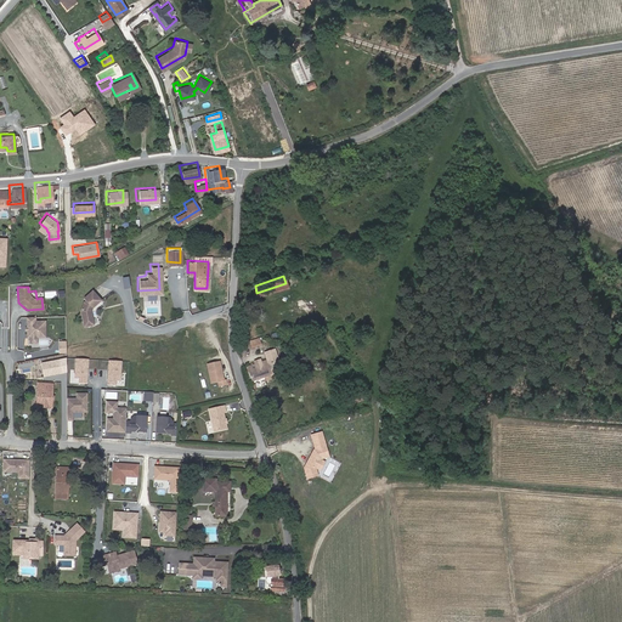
[(83,326),(92,323),(89,310),(91,306),(100,299),(90,289),(82,298),(84,300),(82,301),(79,310),(83,326)]
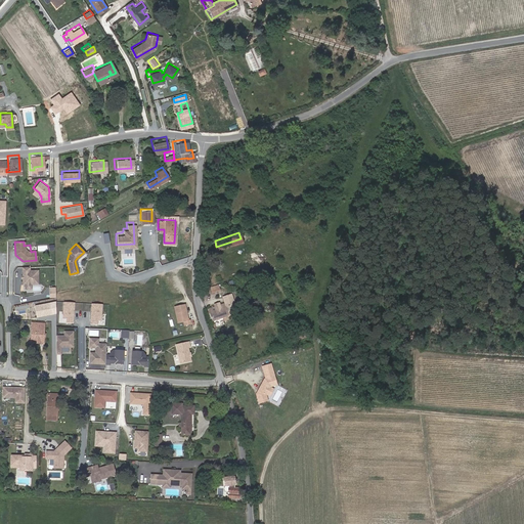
[(28,266),(20,266),(22,279),(24,280),(30,280),(37,280),(37,278),(37,269),(28,270),(28,266)]
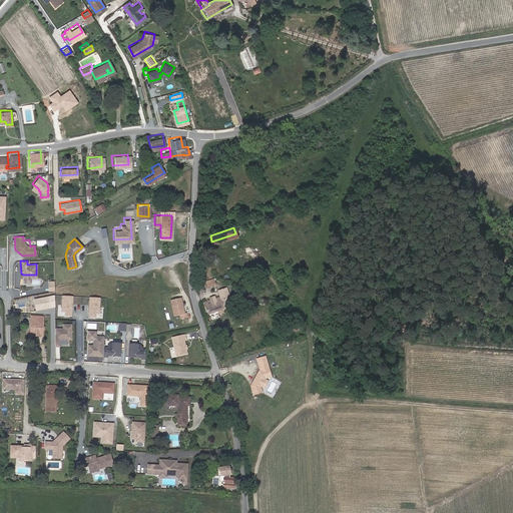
[(61,312),(65,312),(65,316),(73,317),(74,296),(63,295),(61,312)]
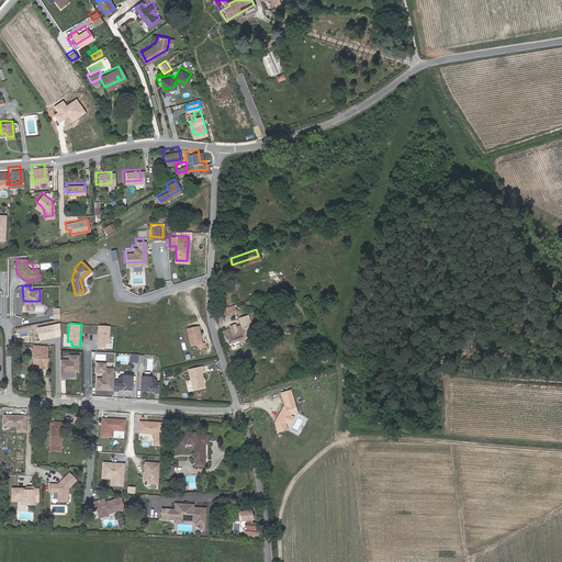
[(240,323),(223,329),(227,343),(245,336),(240,323)]
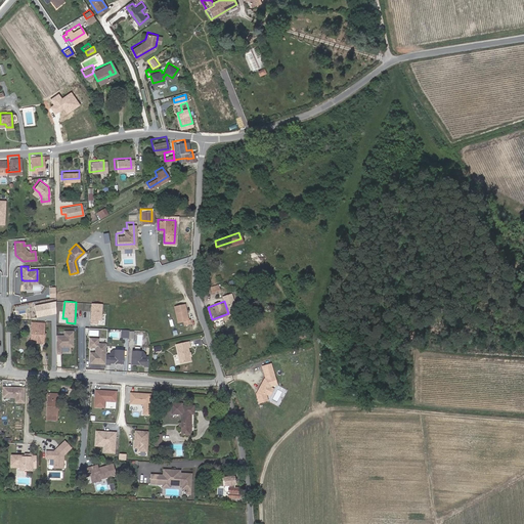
[(98,320),(102,320),(103,304),(92,303),(91,324),(98,324),(98,320)]
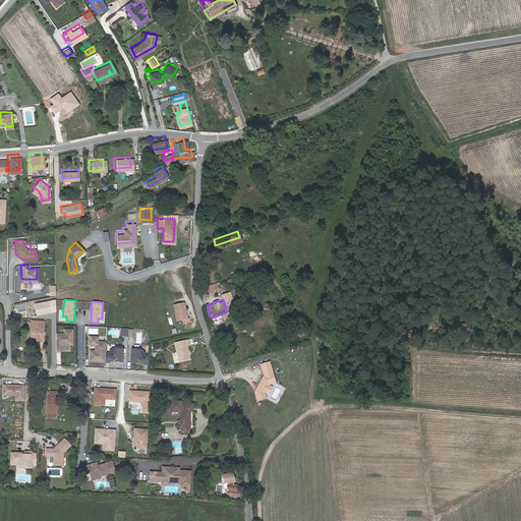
[(184,302),(174,304),(177,321),(183,320),(184,324),(190,322),(189,317),(188,317),(184,302)]
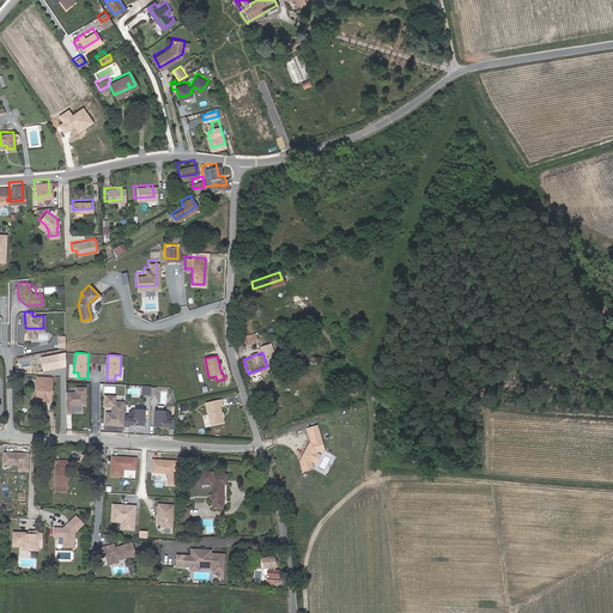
[(52,394),(53,389),(53,378),(40,377),(37,399),(48,400),(49,399),(52,398),(52,396),(52,394)]
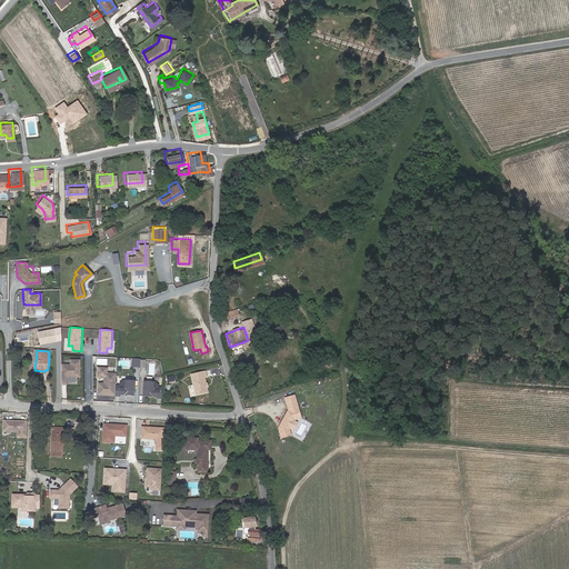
[(333,357),(316,362),(318,368),(335,362),(333,357)]
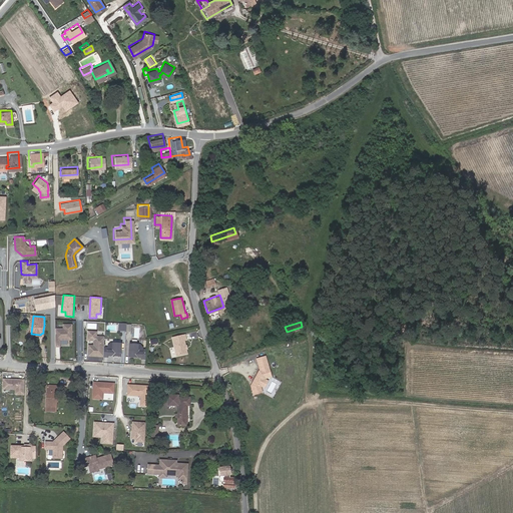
[(63,328),(56,329),(56,347),(61,346),(61,340),(71,339),(71,336),(73,335),(72,324),(63,324),(63,328)]
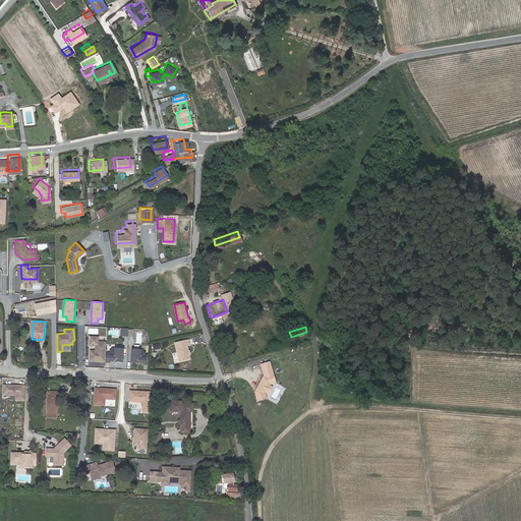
[(99,362),(105,362),(106,353),(106,342),(101,342),(101,344),(98,344),(98,342),(98,337),(90,337),(90,346),(96,346),(95,351),(90,351),(90,361),(95,361),(96,360),(99,360),(99,362)]
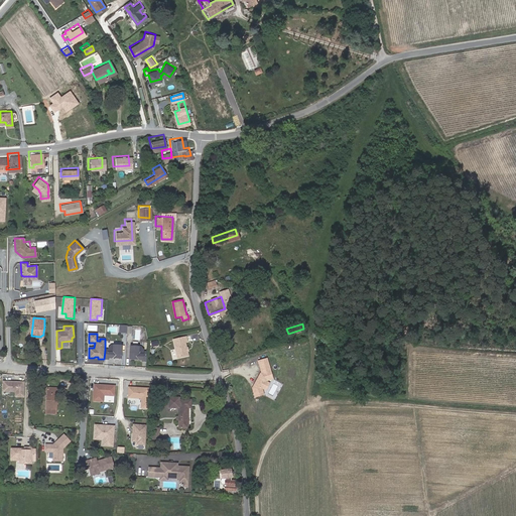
[(189,357),(188,352),(187,351),(187,350),(187,349),(186,343),(188,342),(187,338),(175,341),(178,359),(189,357)]
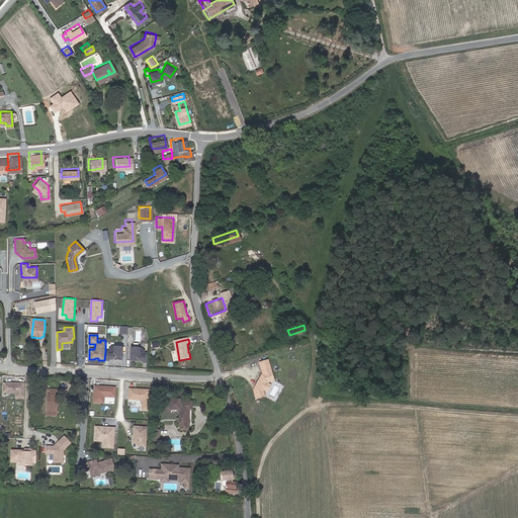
[(105,351),(104,360),(108,360),(108,359),(108,357),(113,358),(113,359),(121,359),(121,347),(111,346),(108,349),(108,351),(105,351)]
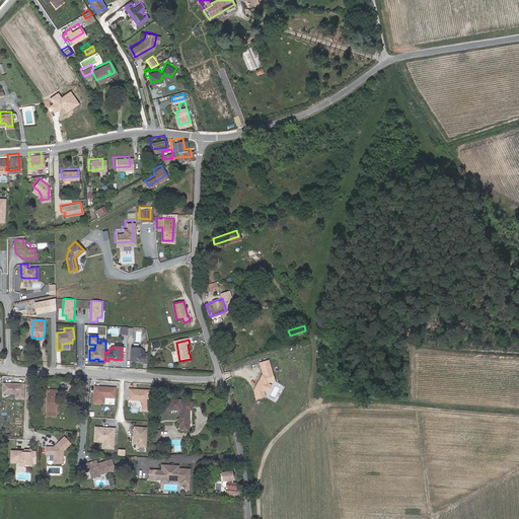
[(143,364),(147,364),(148,355),(144,355),(144,353),(141,350),(131,349),(131,362),(139,362),(139,361),(143,361),(143,364)]
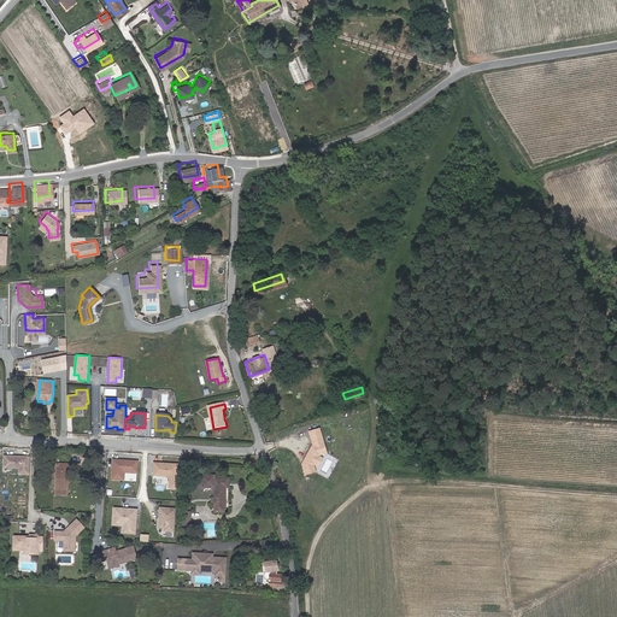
[(321,451),(315,428),(304,430),(309,445),(306,445),(299,459),(299,462),(298,465),(300,472),(310,469),(309,463),(309,462),(312,454),(313,452),(321,451)]
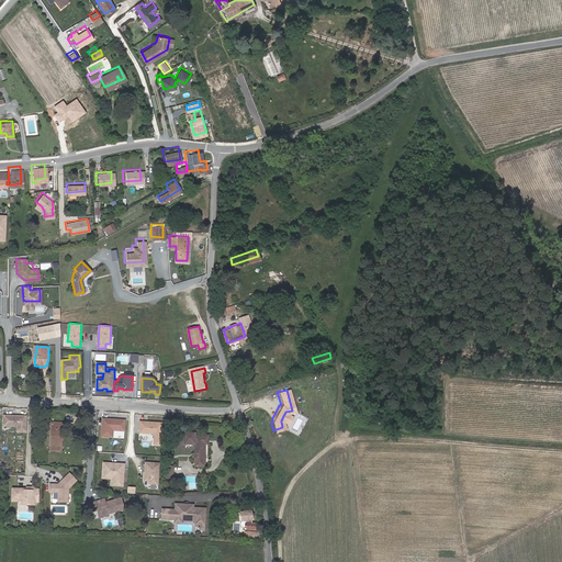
[(24,433),(25,416),(20,415),(20,417),(17,417),(17,415),(1,415),(1,426),(15,426),(14,431),(24,433)]
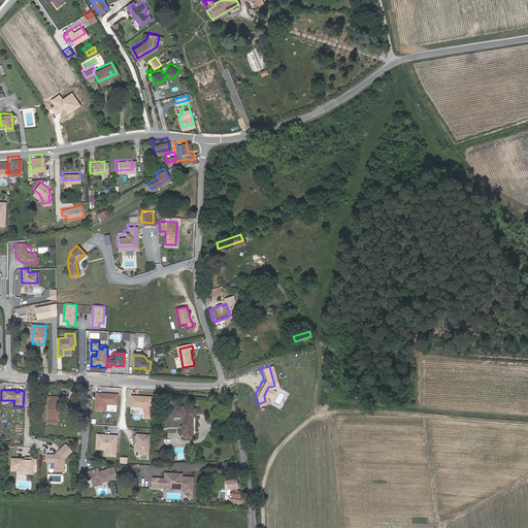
[(114,402),(116,392),(94,391),(93,407),(103,408),(104,401),(114,402)]
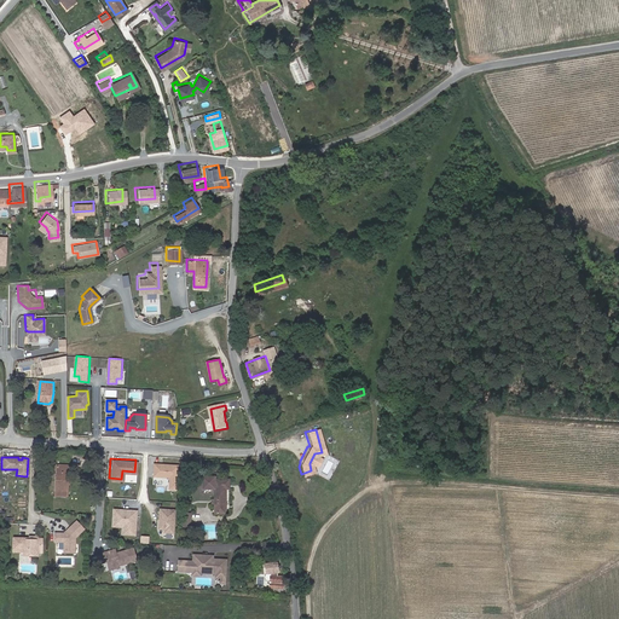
[(56,462),(53,489),(65,490),(65,482),(64,482),(64,474),(67,474),(67,463),(56,462)]
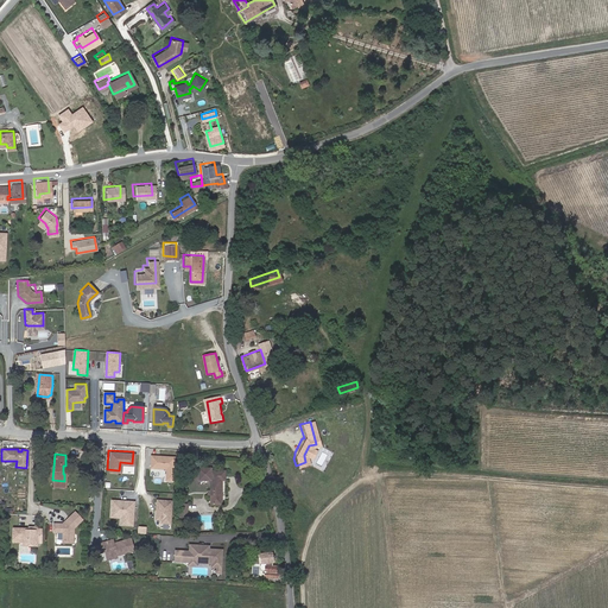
[(171,479),(172,455),(157,454),(157,455),(154,455),(154,454),(149,454),(149,467),(164,467),(164,479),(171,479)]
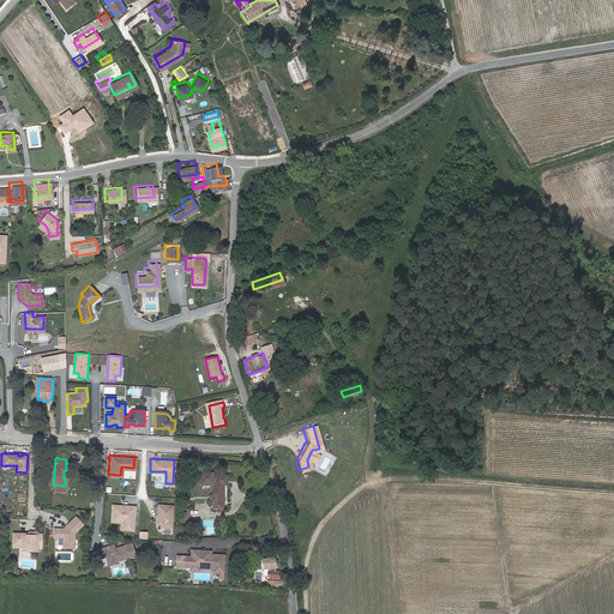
[(223,474),(209,475),(209,473),(197,473),(198,485),(210,483),(211,507),(222,507),(221,483),(224,483),(223,474)]
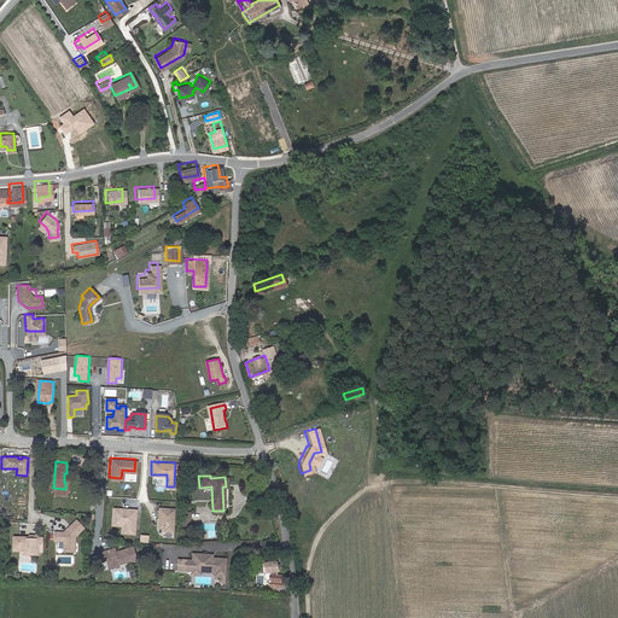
[(172,530),(173,507),(158,506),(157,518),(159,518),(159,520),(157,520),(157,526),(162,526),(162,530),(172,530)]
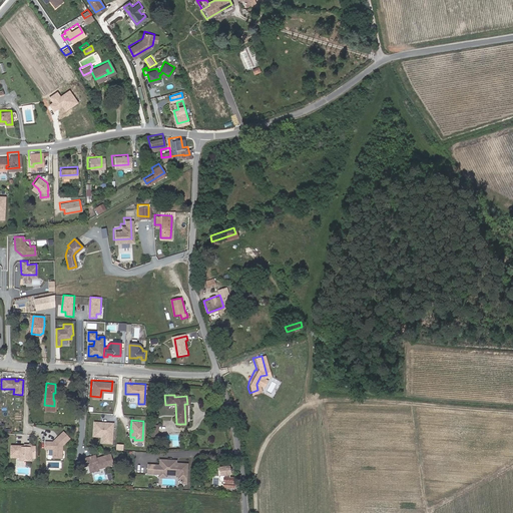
[(101,443),(113,444),(114,423),(94,421),(93,437),(101,438),(101,443)]
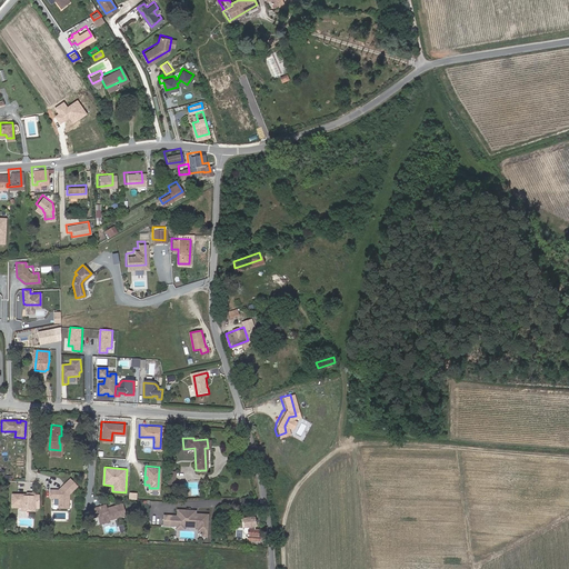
[(56,489),(48,488),(48,497),(57,497),(56,505),(67,506),(67,492),(75,485),(68,478),(56,489)]
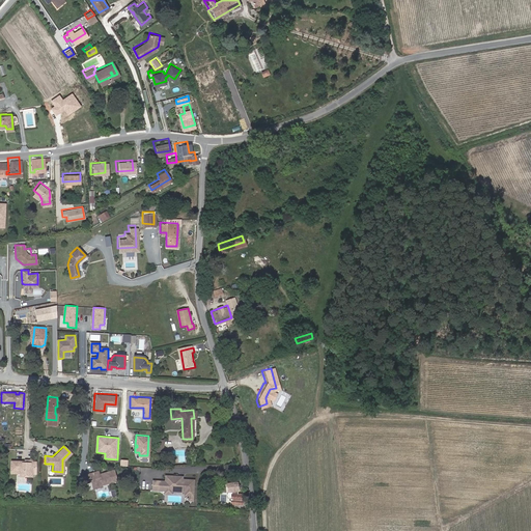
[(25,464),(24,475),(28,475),(28,472),(33,472),(33,463),(31,463),(29,459),(26,462),(26,464),(25,464)]
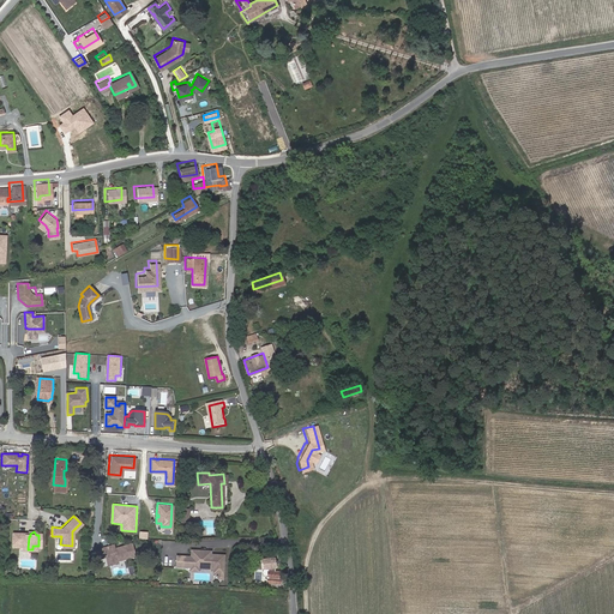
[(23,548),(28,549),(29,536),(26,536),(26,534),(25,534),(13,534),(13,539),(11,539),(11,546),(23,546),(23,548)]
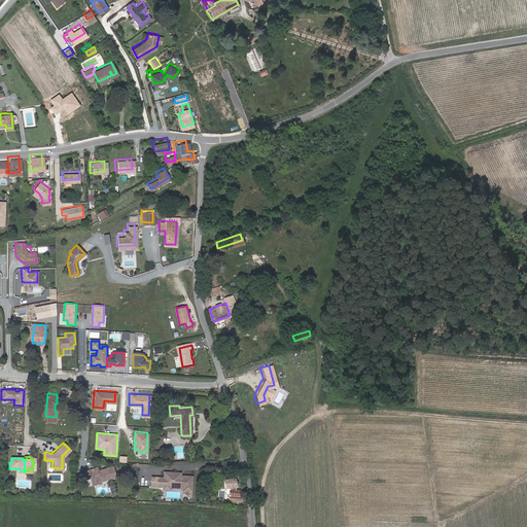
[(88,470),(86,469),(82,470),(85,479),(89,478),(90,481),(97,479),(99,479),(99,481),(114,476),(111,465),(97,469),(96,468),(88,470)]
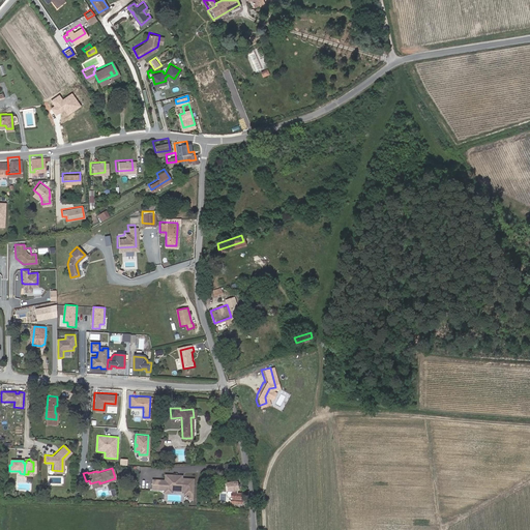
[(163,479),(150,478),(150,488),(163,488),(163,484),(170,486),(170,483),(179,483),(179,488),(184,488),(184,493),(186,493),(186,498),(190,498),(192,477),(180,477),(178,477),(178,474),(164,473),(163,479)]
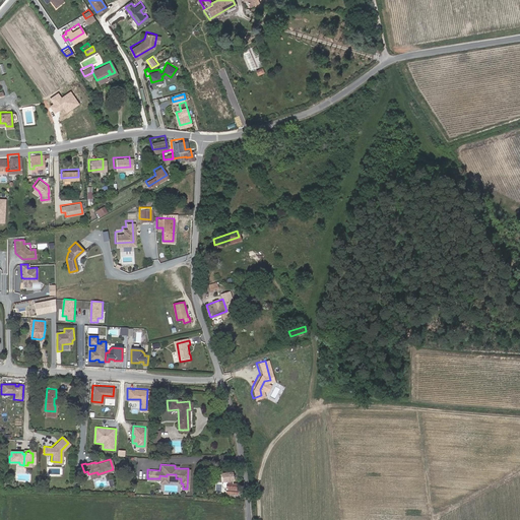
[(230,470),(219,472),(220,480),(224,479),(223,495),(234,496),(234,493),(235,493),(235,486),(234,486),(234,482),(229,481),(230,478),(231,478),(230,470)]
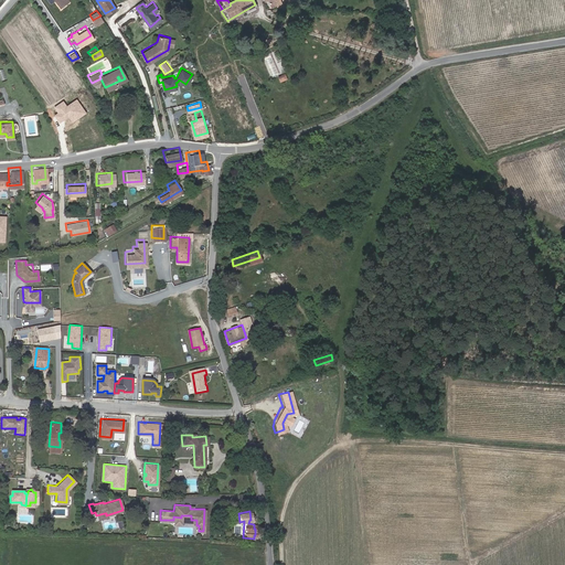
[(173,516),(173,520),(173,523),(180,523),(180,521),(194,522),(194,525),(196,525),(196,520),(191,520),(191,515),(181,515),(181,518),(173,516)]
